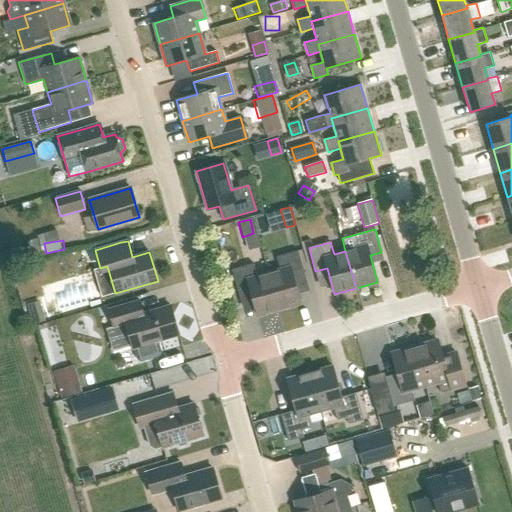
[(279,310),(300,304),(293,277),(304,274),(298,251),(276,257),(280,270),(268,273),(279,310)]
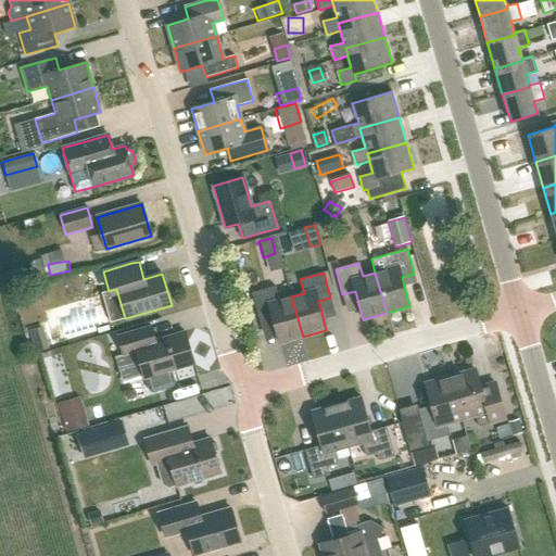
[(238,302),(240,302),(245,300),(241,286),(236,287),(234,287),(238,302)]
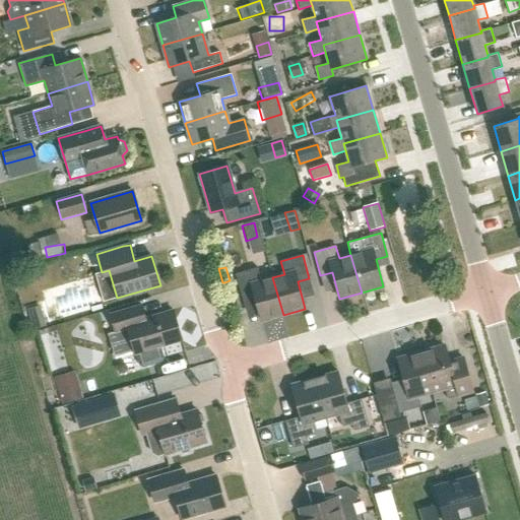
[(254,295),(261,321),(283,315),(272,277),(261,280),(257,268),(236,274),(242,298),(254,295)]
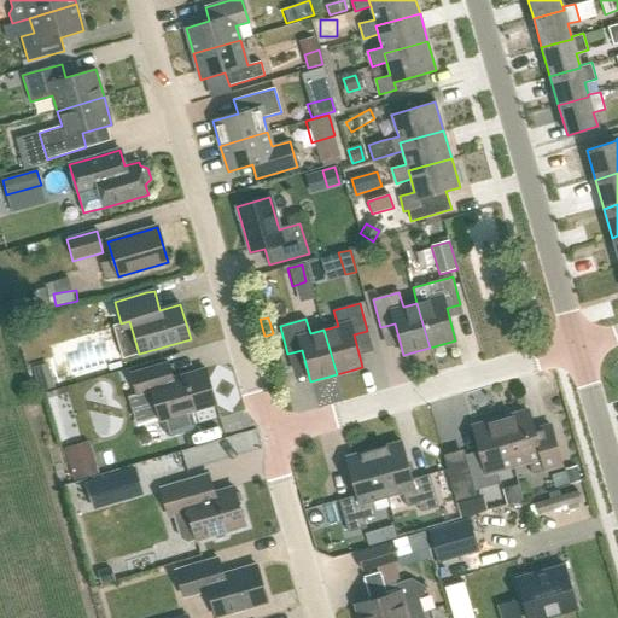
[(40,363),(42,382),(66,379),(64,360),(40,363)]
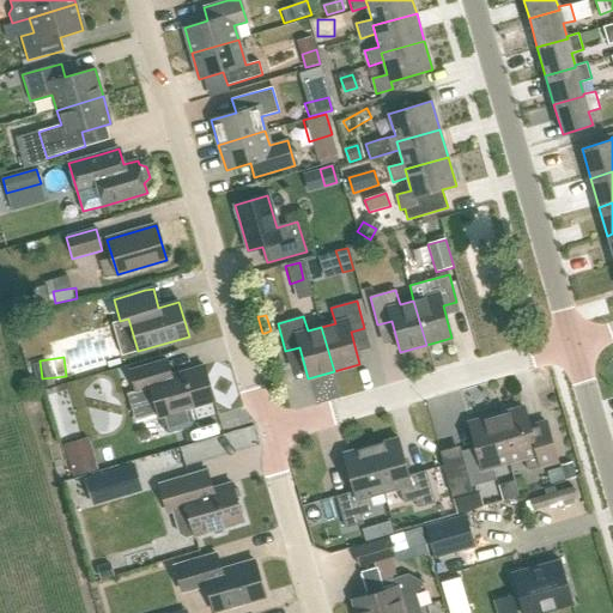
[(214,401),(204,366),(171,376),(167,359),(129,370),(135,392),(150,387),(158,418),(161,417),(164,431),(169,434),(190,426),(193,423),(189,408),(214,401)]
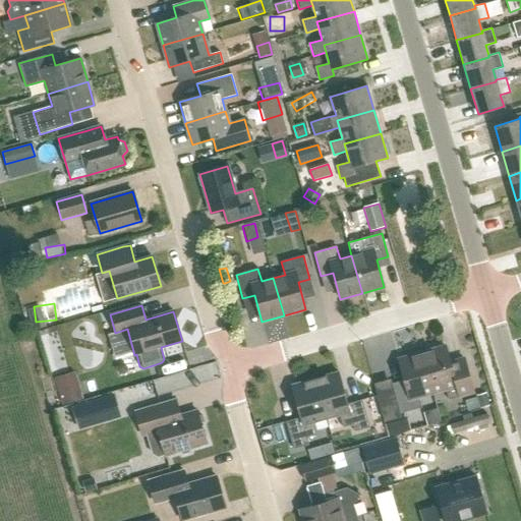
[(433,393),(446,390),(449,400),(473,393),(465,363),(452,367),(446,346),(421,353),(433,393)]
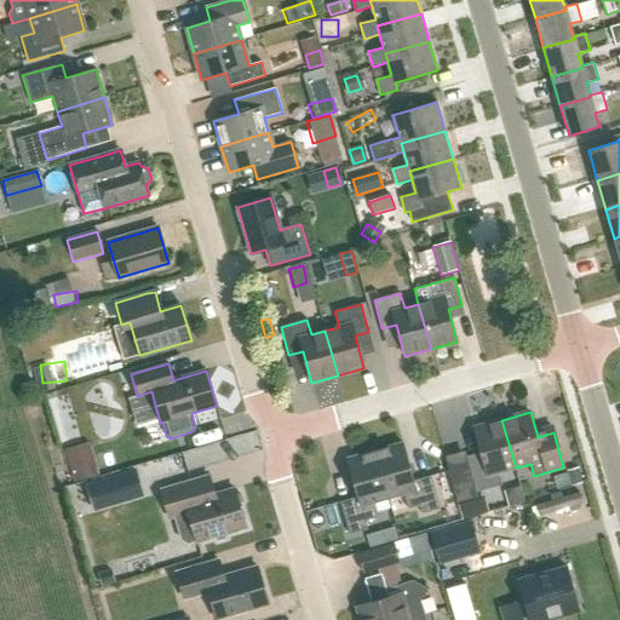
[(501,486),(498,472),(516,468),(501,420),(474,429),(481,453),(466,457),(477,492),(501,486)]
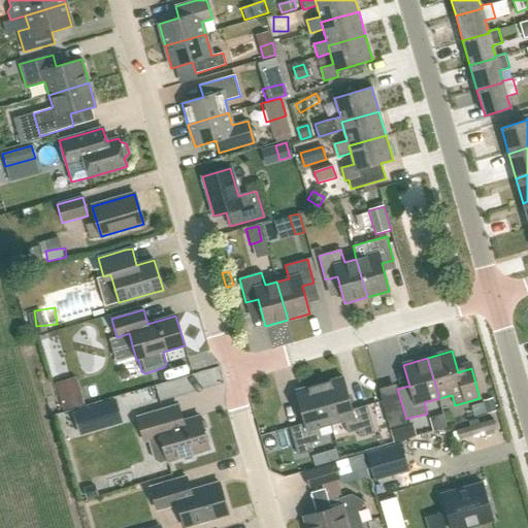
[(330,424),(343,421),(348,433),(358,431),(359,437),(374,433),(367,405),(352,409),(342,377),(319,385),(330,424)]
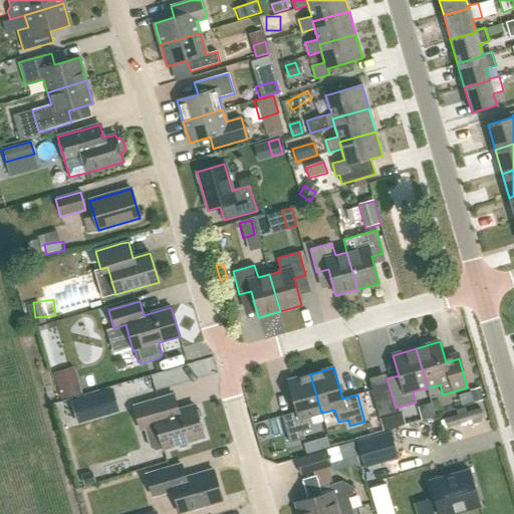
[(312,430),(309,417),(321,413),(310,374),(288,380),(296,413),(282,417),(289,444),(304,439),(303,432),(312,430)]
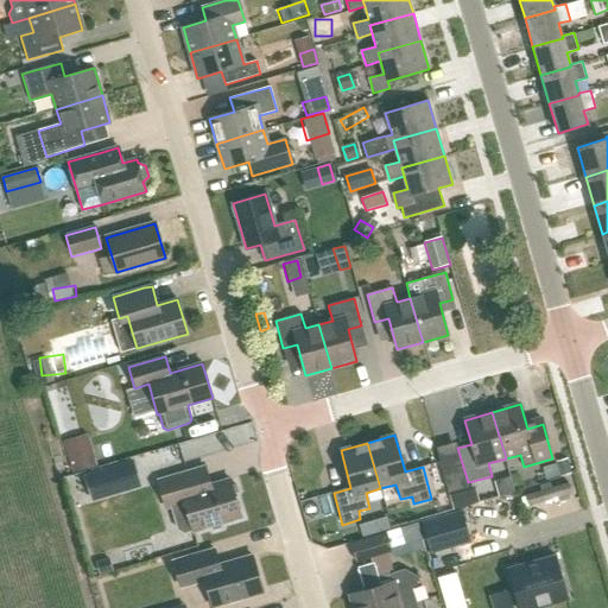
[(92,451),(69,458),(73,473),(96,467),(92,451)]
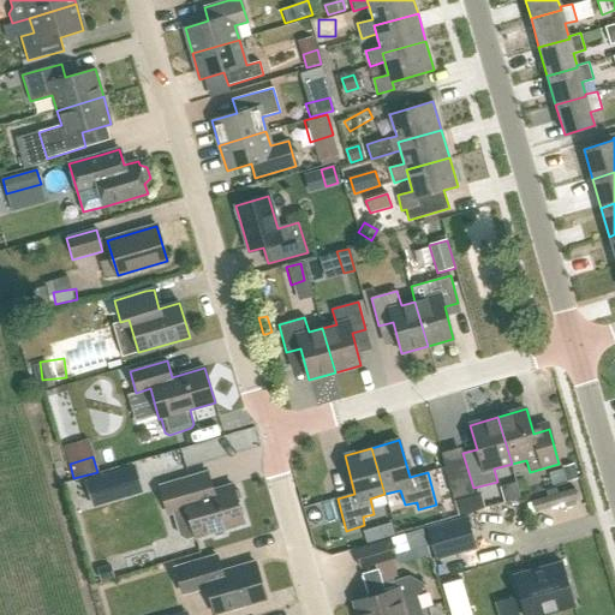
[(573,465),(563,467),(568,481),(578,478),(573,465)]
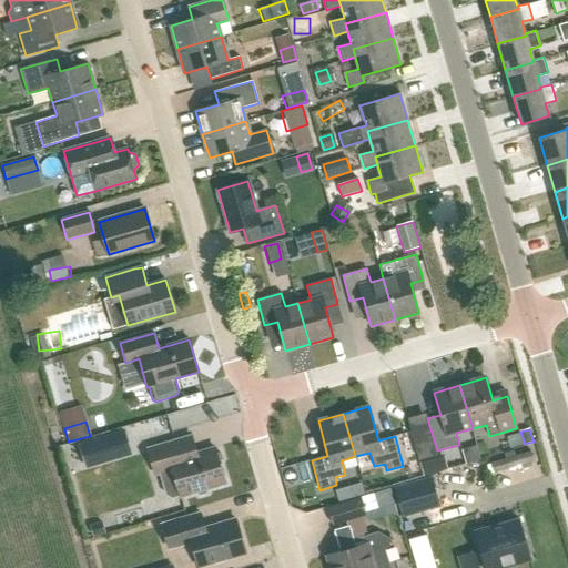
[(131,453),(124,432),(93,440),(100,462),(131,453)]
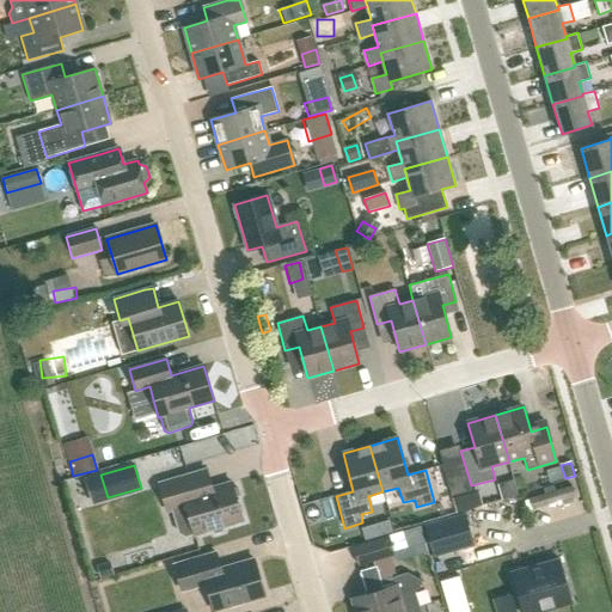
[(231,482),(212,488),(206,470),(193,473),(159,483),(167,512),(185,507),(188,514),(179,516),(176,524),(179,533),(185,537),(194,534),(195,536),(215,530),(216,530),(222,528),(222,527),(243,521),(236,497),(237,497),(234,490),(233,490),(231,482)]
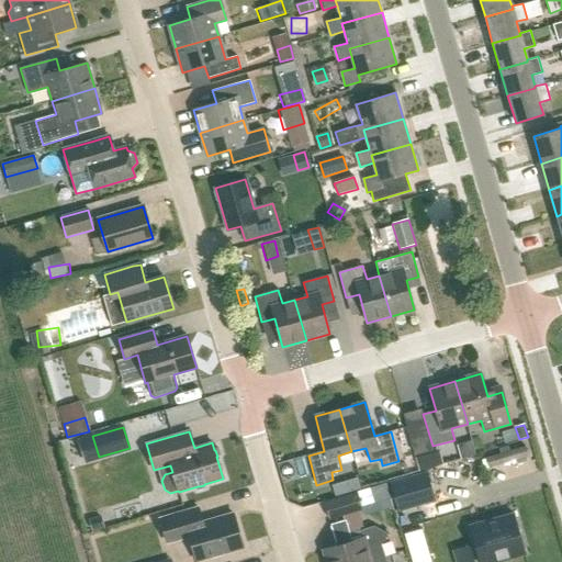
[(527,446),(485,458),(489,468),(530,456),(527,446)]
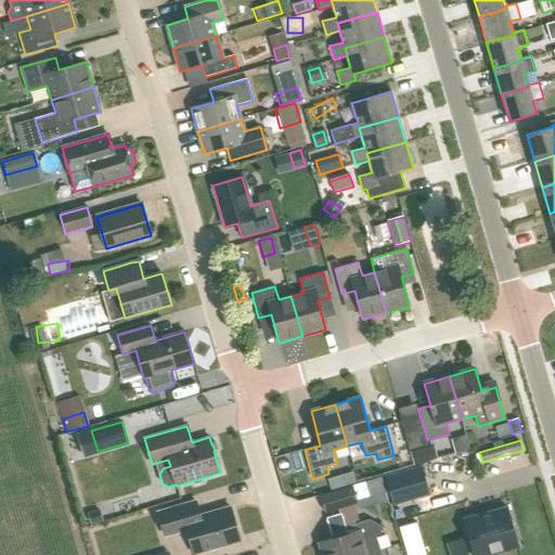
[(409,454),(413,465),(430,460),(426,449),(409,454)]
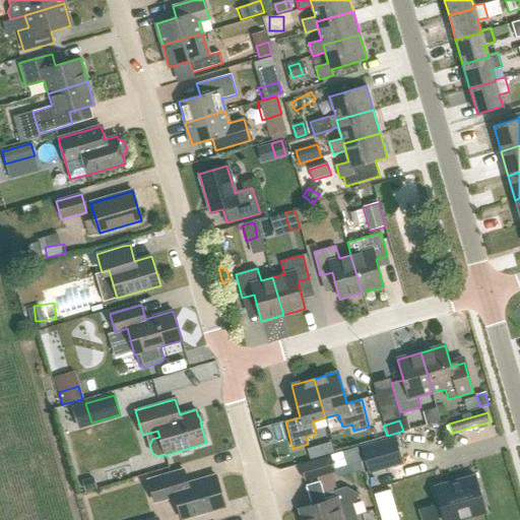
[(395,437),(360,447),(368,473),(403,463),(395,437)]
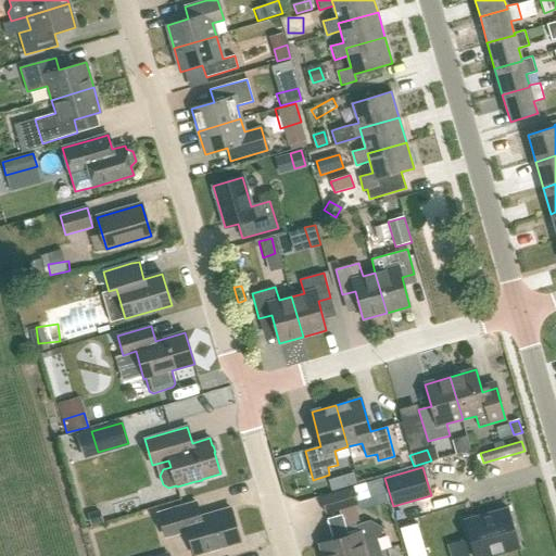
[(354,472),(329,480),(332,490),(356,482),(354,472)]
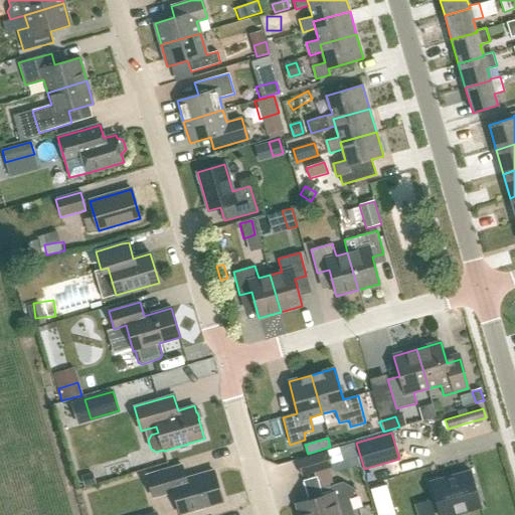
[(354,443),(339,448),(342,460),(357,456),(354,443)]
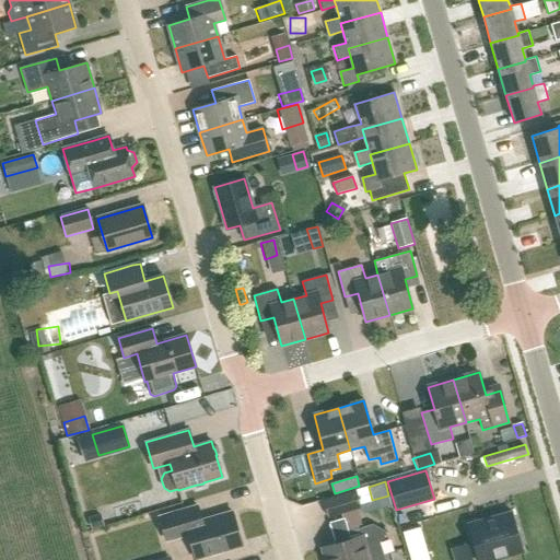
[(357,490),(323,501),(328,517),(361,508),(357,490)]
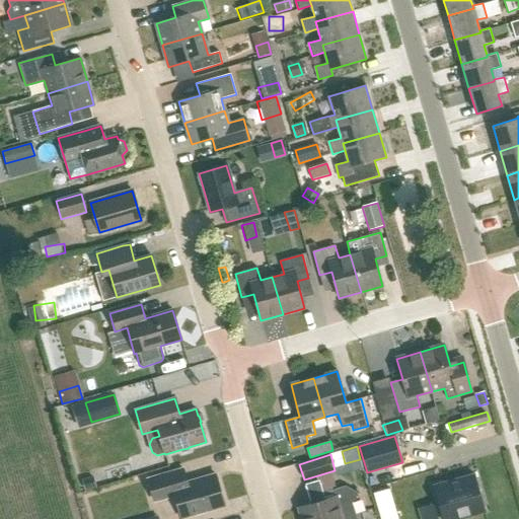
[(133,467),(97,473),(99,484),(134,477),(133,467)]
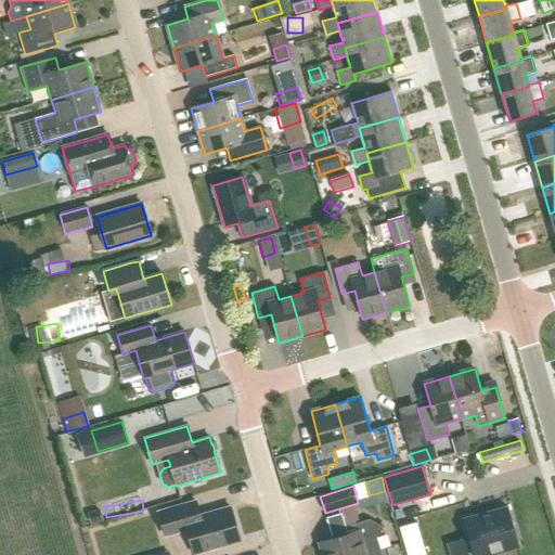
[(240,541),(230,507),(199,516),(195,502),(158,513),(165,536),(186,529),(194,554),(240,541)]
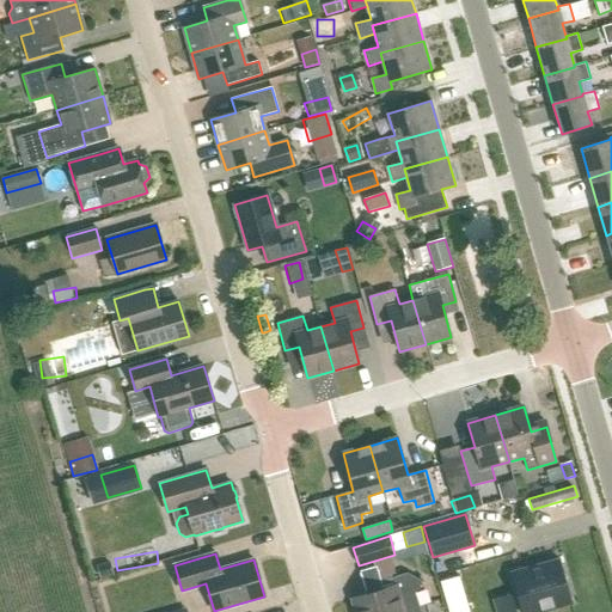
[(533,611),(573,601),(561,561),(510,574),(521,611),(533,611)]
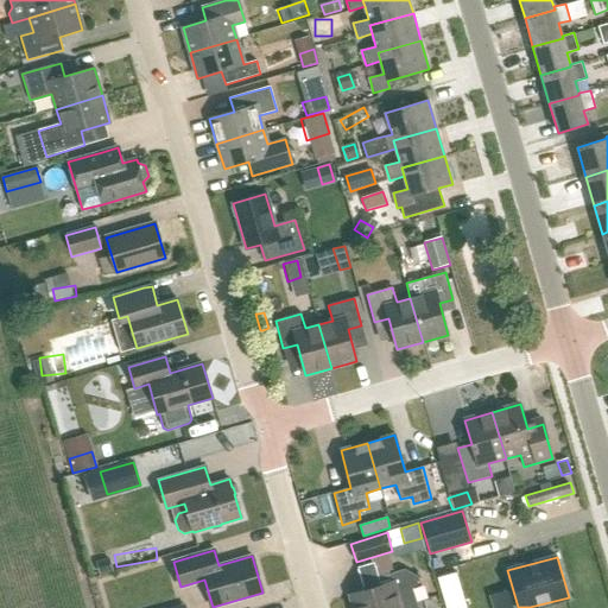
[(97,563),(100,572),(112,569),(109,559),(97,563)]
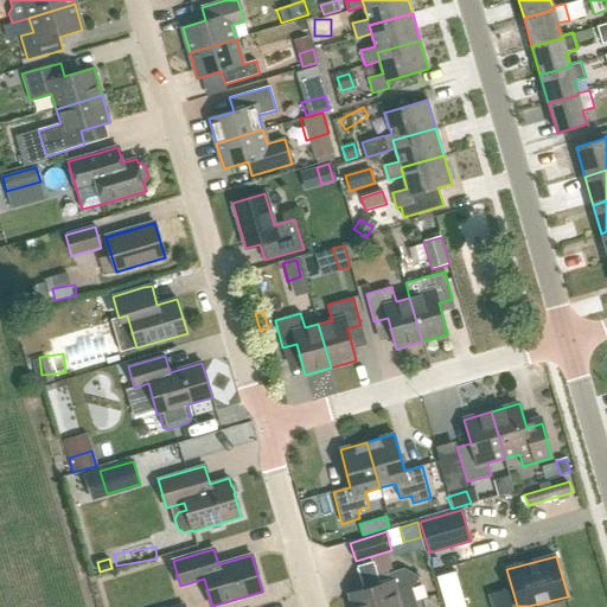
[(364,589),(349,594),(352,606),(397,606),(416,601),(413,588),(419,576),(404,568),(390,573),(393,581),(381,585),(374,562),(357,567),(364,589)]
